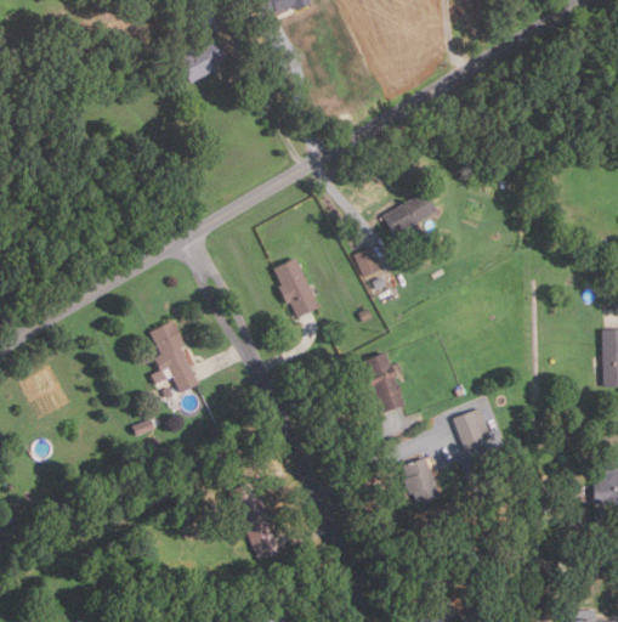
[(100,0),(102,1),(96,10),(85,1),(85,0),(100,0)]
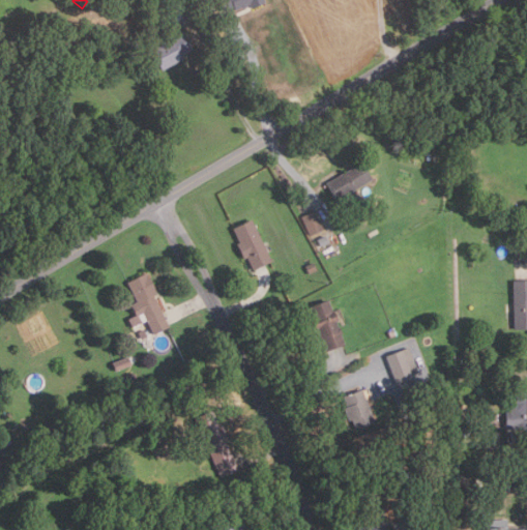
[(121,0),(119,12),(110,10),(112,0),(121,0)]
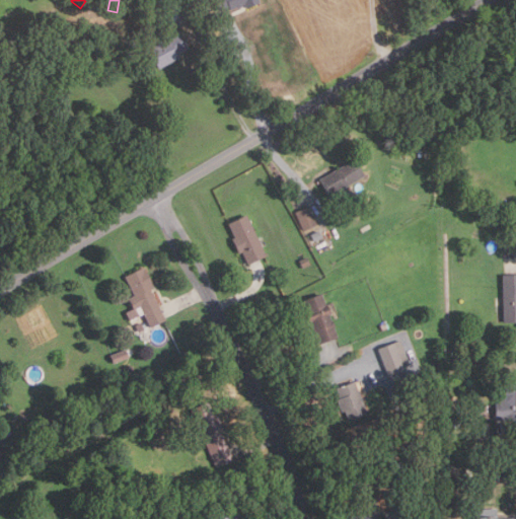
[(100,48),(94,44),(100,32),(107,35),(100,48)]
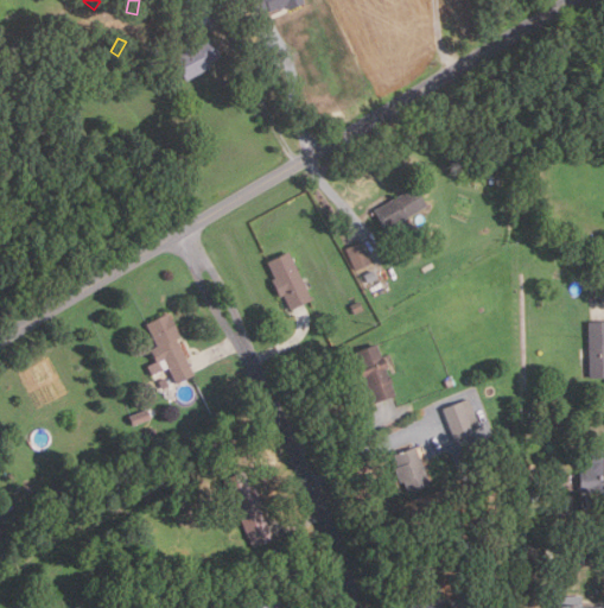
[(186,82),(173,57),(210,38),(215,46),(217,45),(220,51),(218,51),(221,57),(209,63),(211,68),(186,82)]
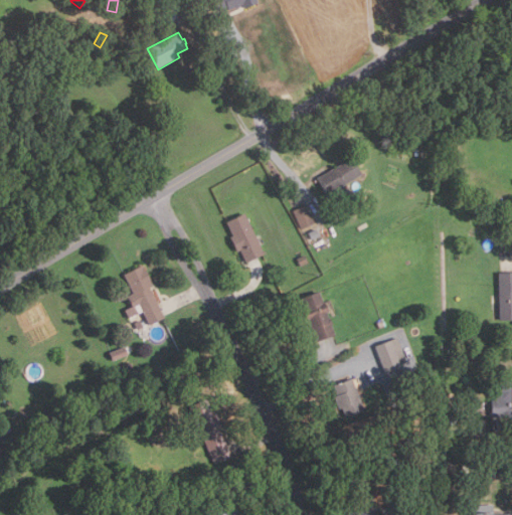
[(338,196),(335,191),(327,196),(317,178),(352,158),(362,175),(344,185),(347,191),(338,196)]
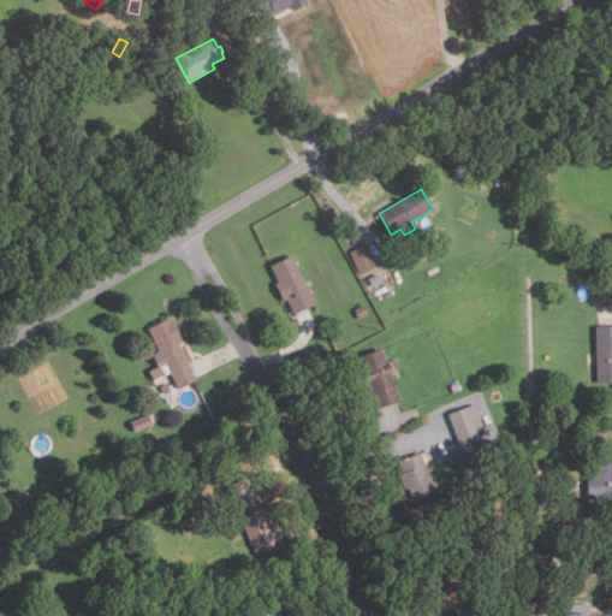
[(362,273),(352,252),(368,243),(379,266),(362,273)]
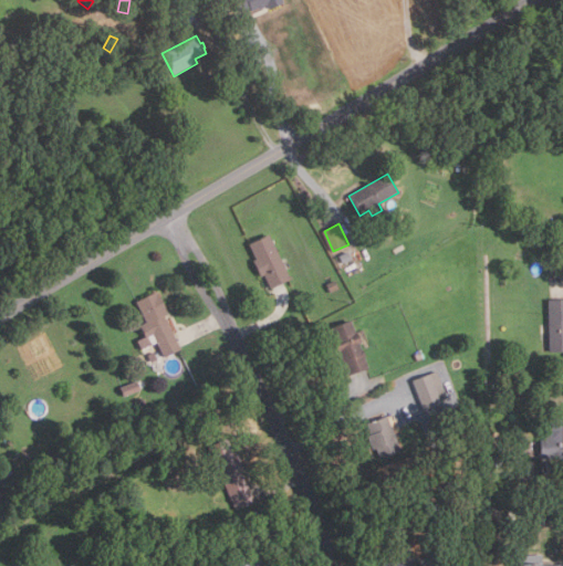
[(271,289),(264,275),(261,276),(253,261),(257,260),(249,244),(269,234),(291,279),(271,289)]
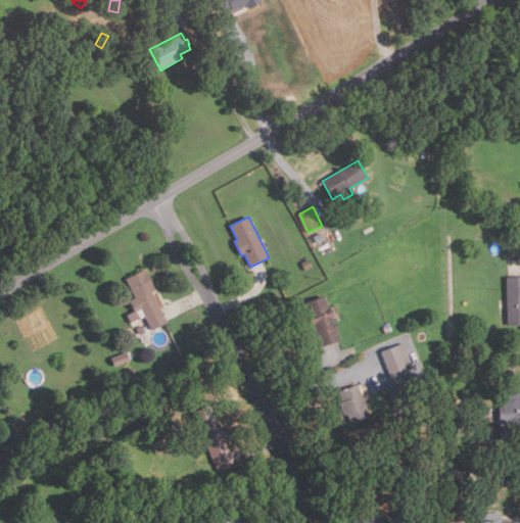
[(326,240),(317,244),(315,236),(323,233),(326,240)]
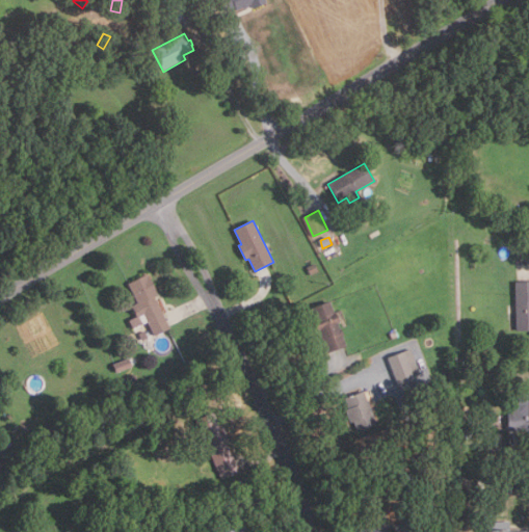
[(320,271),(312,274),(309,266),(316,263),(320,271)]
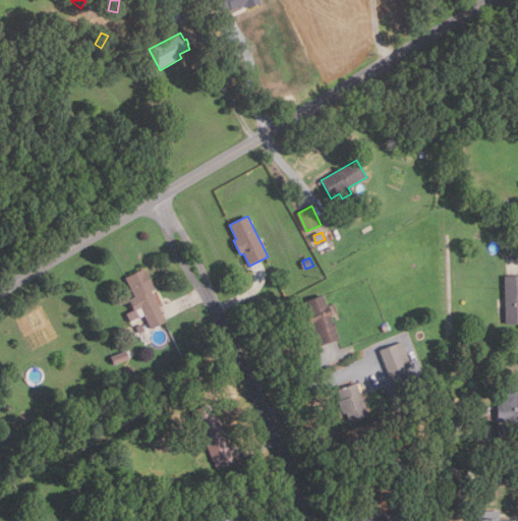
[(151,329),(145,315),(129,323),(126,313),(134,310),(129,299),(135,297),(126,277),(145,268),(155,289),(152,290),(167,322),(151,329)]
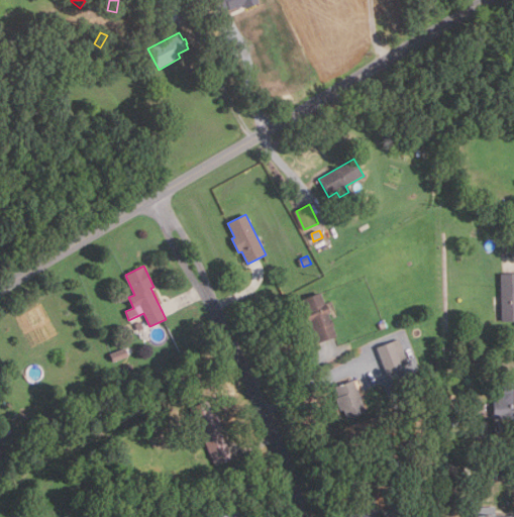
[(513,321),(502,322),(501,274),(513,274),(513,321)]
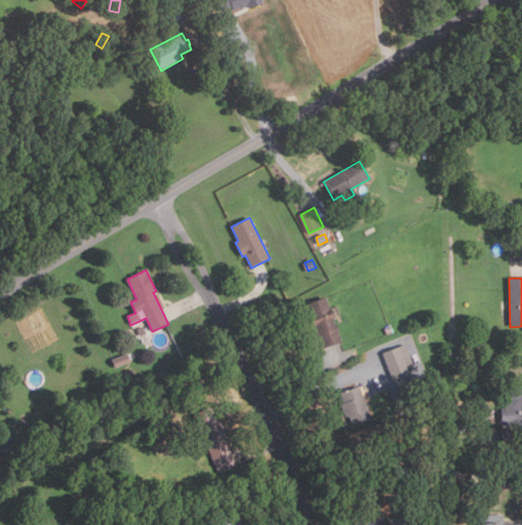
[(324,348),(316,325),(313,327),(309,317),(312,315),(308,304),(326,297),(330,309),(332,308),(335,318),(334,319),(336,324),(337,324),(339,331),(338,331),(343,341),(324,348)]
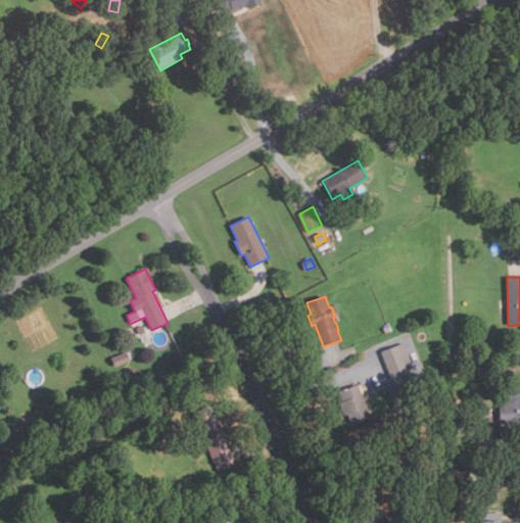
[(145,332),(140,335),(137,328),(142,326),(145,332)]
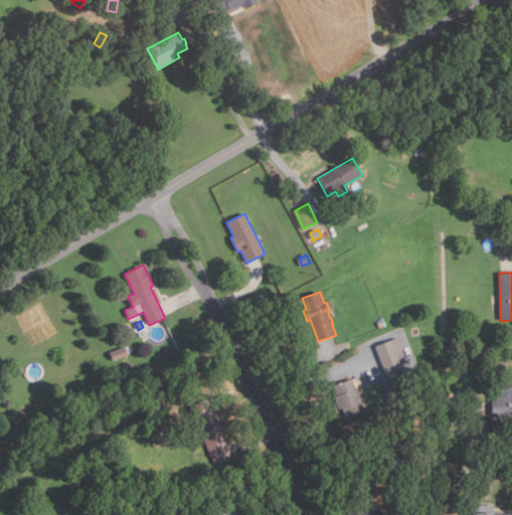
[(386,373),(376,346),(399,337),(407,361),(401,363),(402,366),(386,373)]
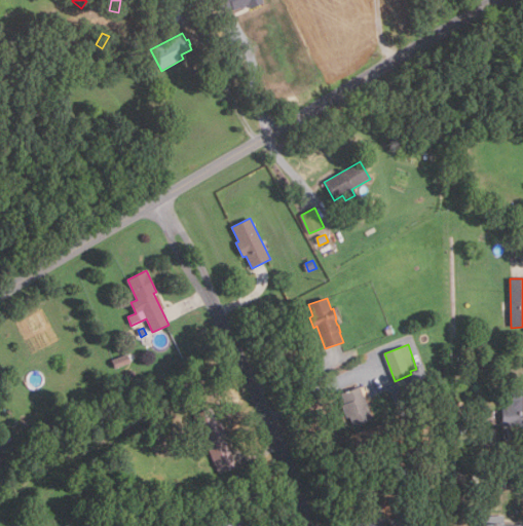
[(132,363),(114,369),(111,361),(128,354),(132,363)]
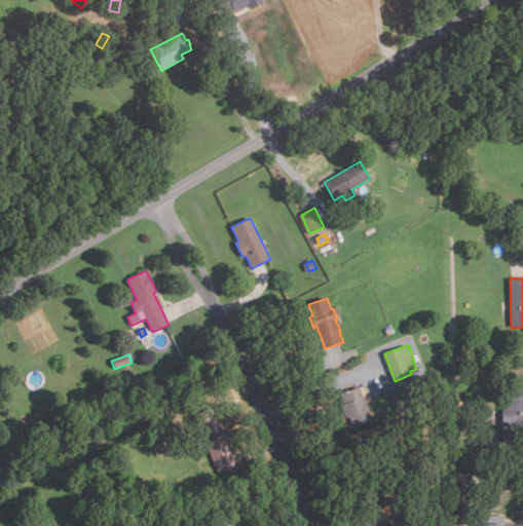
[(470,364),(470,374),(461,374),(461,364),(470,364)]
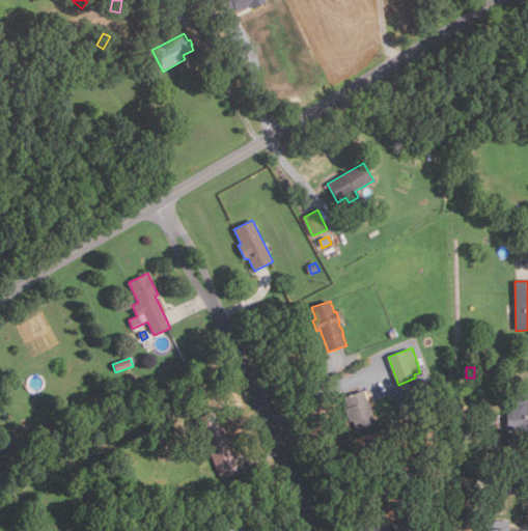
[(130,383),(123,386),(121,379),(128,376),(130,383)]
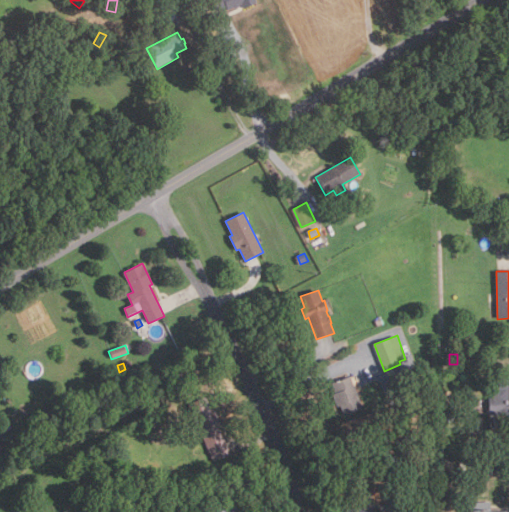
[(344,415),(341,406),(338,407),(333,394),(336,393),(332,383),(351,376),(363,408),(344,415)]
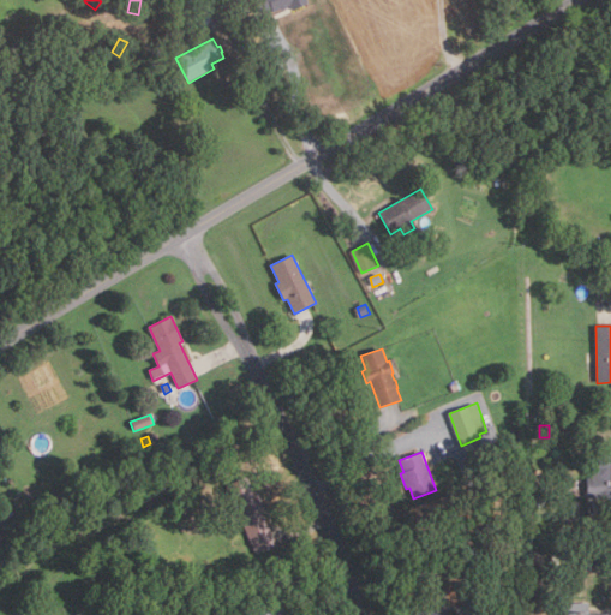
[(610,499),(598,499),(598,497),(587,497),(587,475),(595,475),(595,455),(610,455),(610,499)]
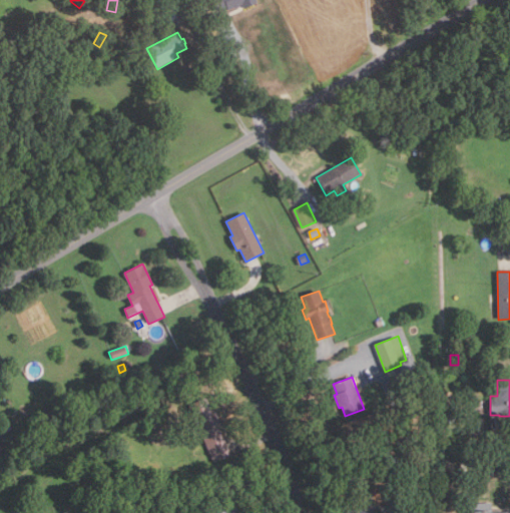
[(213,462),(188,406),(206,398),(212,411),(213,410),(220,425),(217,426),(230,455),(213,462)]
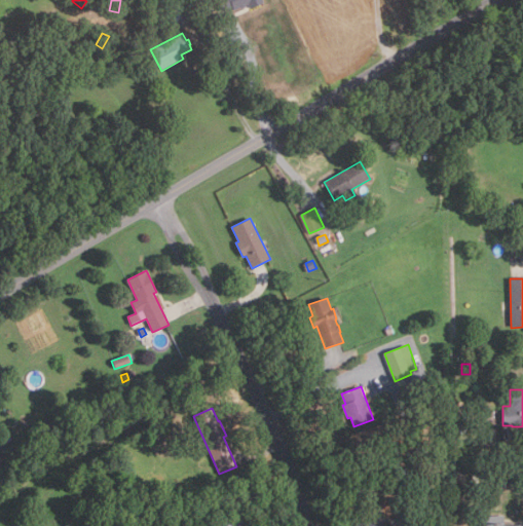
[(13,430),(16,435),(7,440),(4,436),(13,430)]
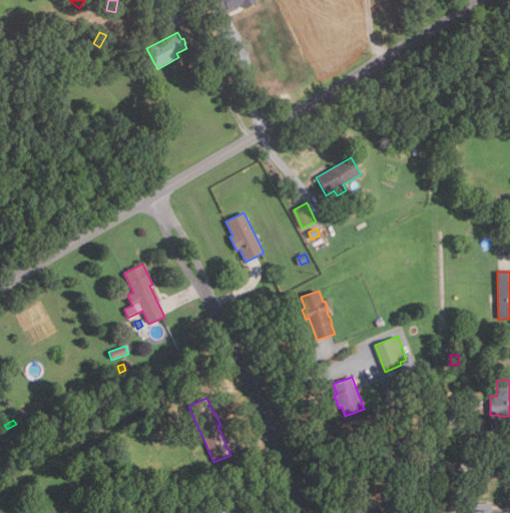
[(18,440),(12,430),(20,426),(25,436),(18,440)]
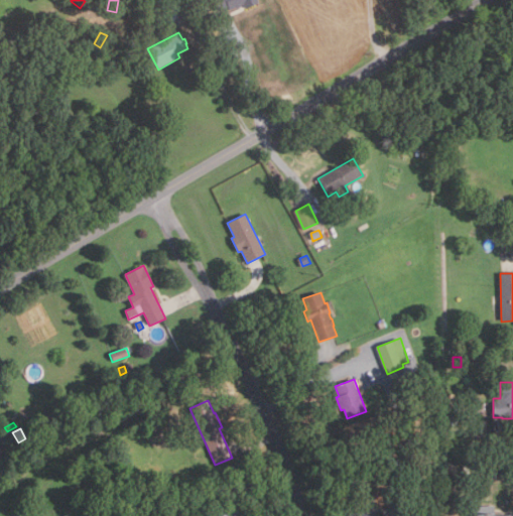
[(388,472),(386,460),(402,457),(404,469),(388,472)]
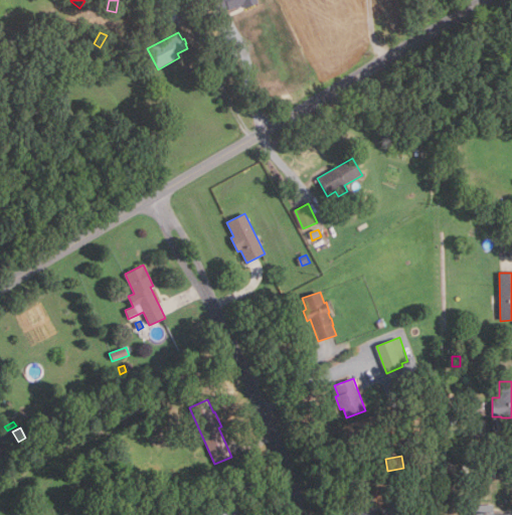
[(496,477),(489,478),(488,467),(495,467),(496,477)]
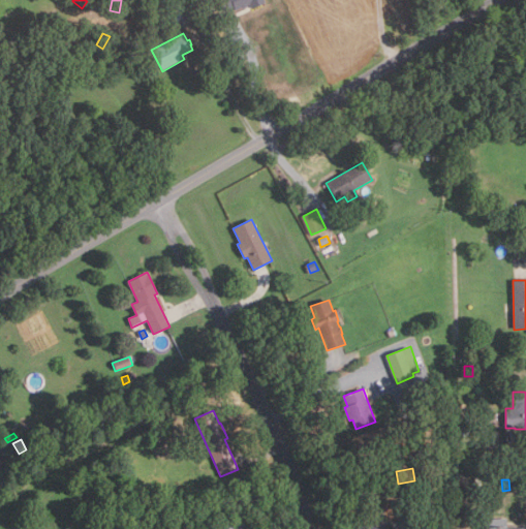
[(185,492),(179,494),(177,488),(182,486),(185,492)]
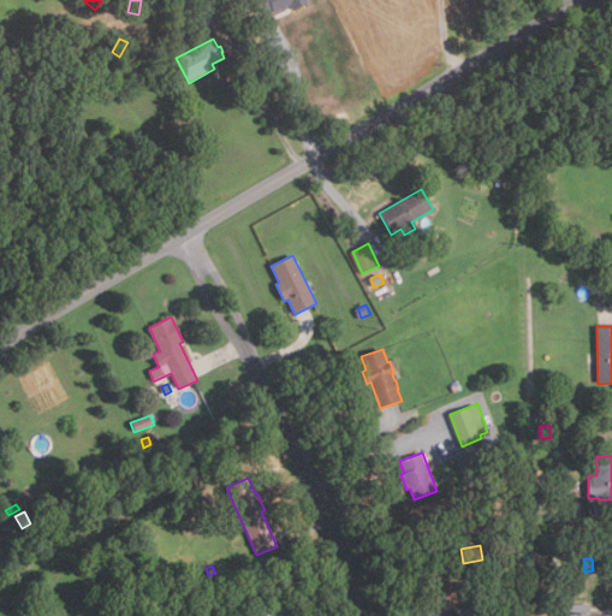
[(563,615),(563,606),(588,603),(589,615),(599,615),(611,615),(563,615)]
